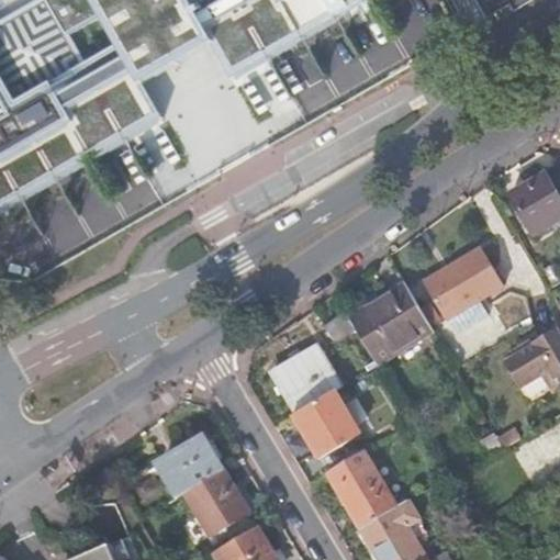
[(23,0),(0,13),(0,197),(152,111),(132,78),(204,37),(224,70),(347,0),(23,0)]
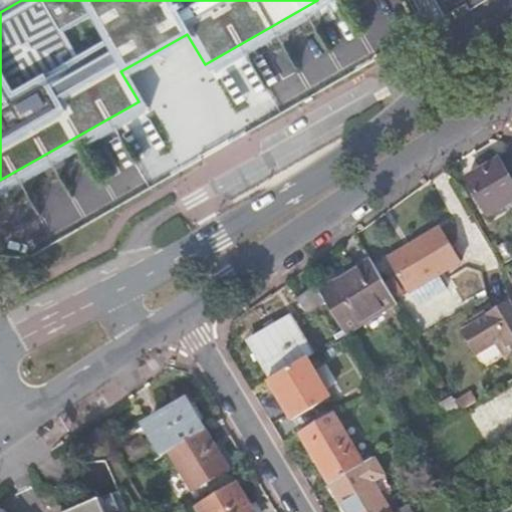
[(511,180),(498,157),(465,176),(486,212),(511,196),(511,180)]
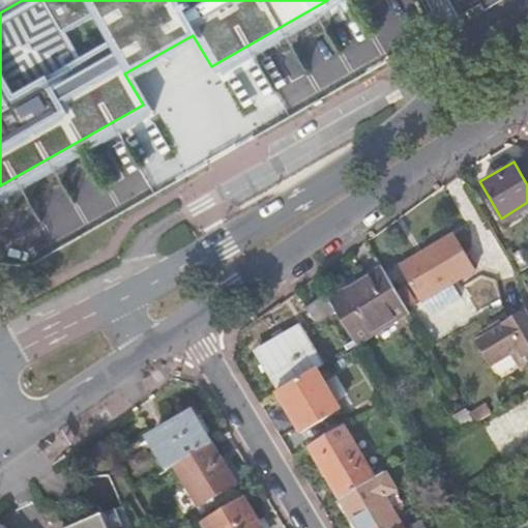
[(429,248),(401,265),(419,297),(451,279),(475,265),(453,230),(427,246),(429,248)]
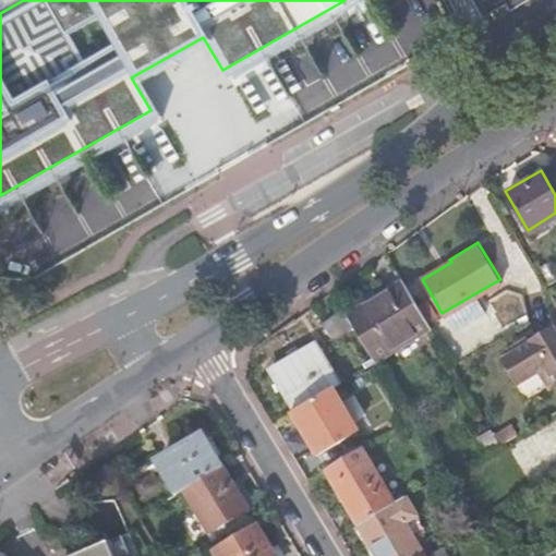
[(352,324),(353,326),(373,359),(428,325),(401,279),(345,313),(352,324)]
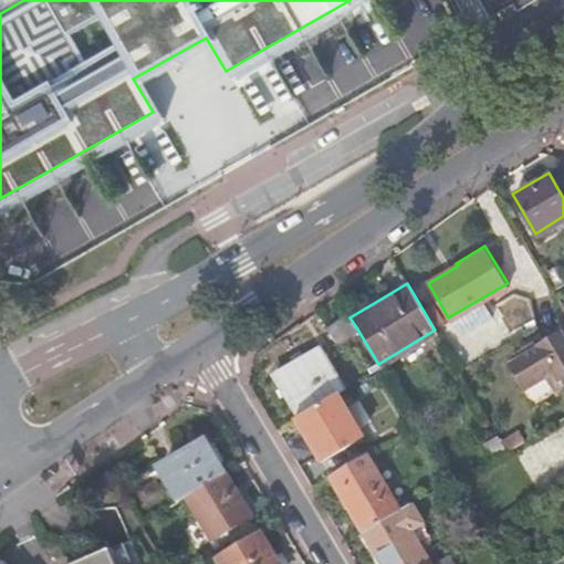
[(491,313),(482,298),(448,317),(457,333),(491,313)]
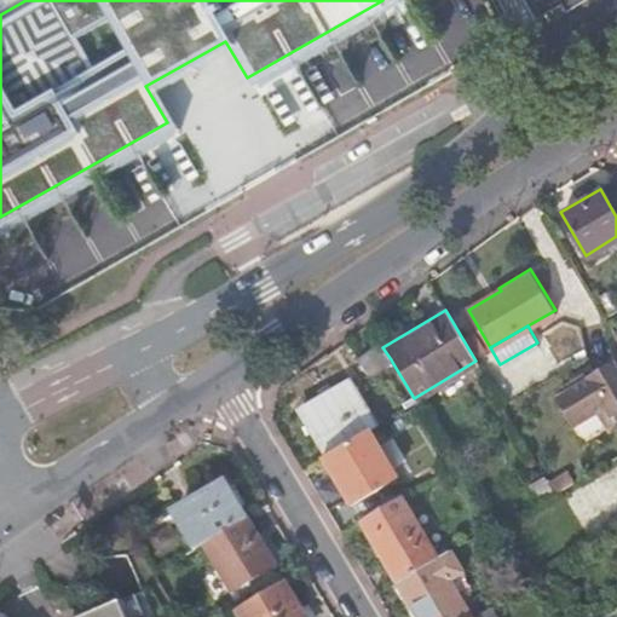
[(370,374),(391,359),(378,342),(358,357),(370,374)]
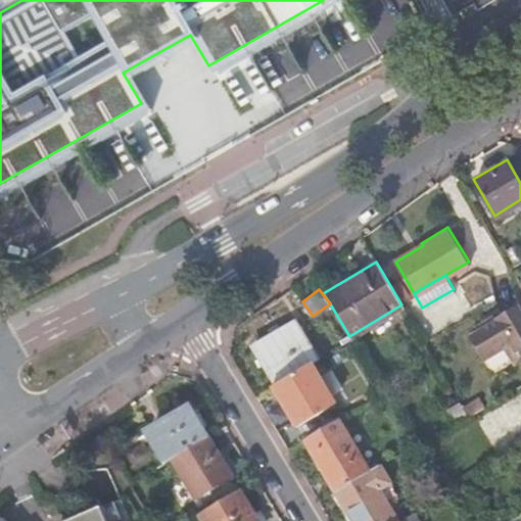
[(520,308),(518,302),(495,316),(496,318),(470,334),(484,359),(506,345),(514,359),(520,356),(520,357),(520,308)]
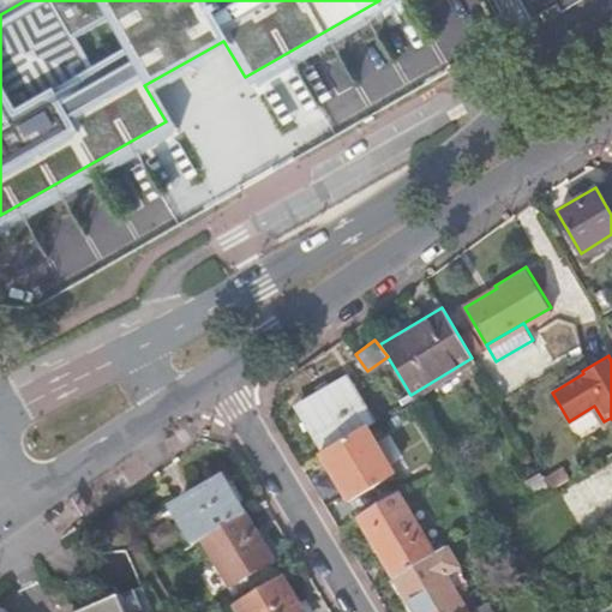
[(298,401),(327,449),(366,425),(375,420),(346,372),(298,401)]
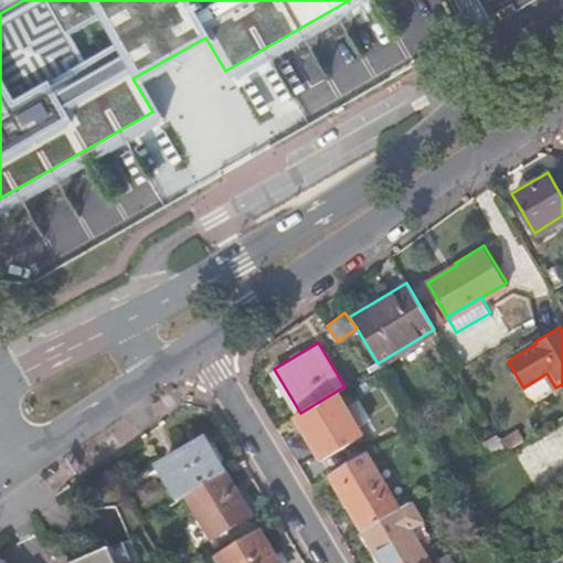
[(300,413),(295,416),(320,458),(363,433),(337,391),(300,413)]
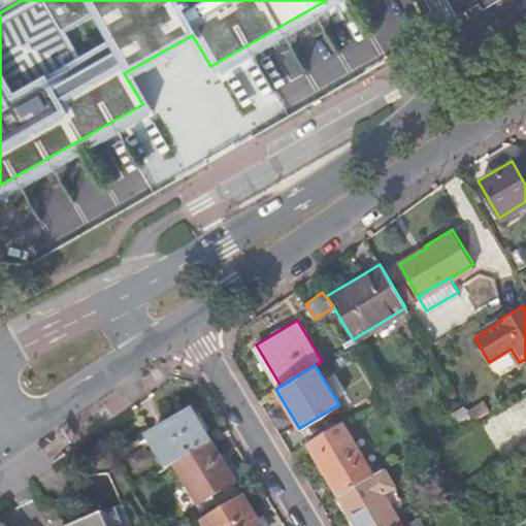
[(483,400),(467,409),(472,419),(488,409),(483,400)]
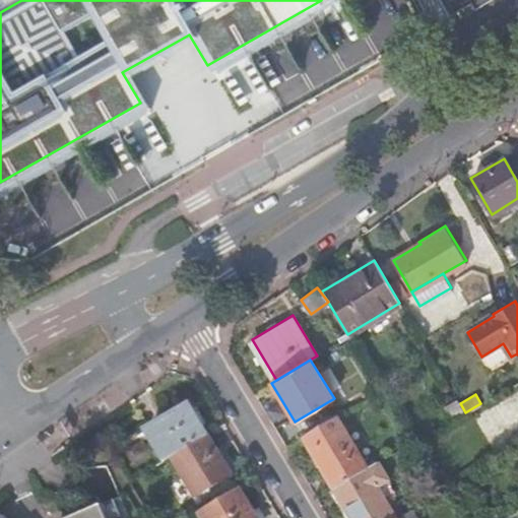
[(310,447),(333,487),(367,467),(368,466),(344,427),(310,447)]
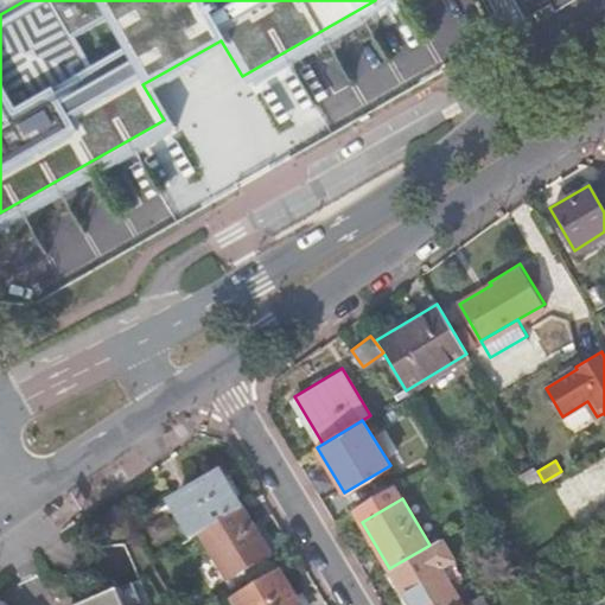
[(269,551),(242,505),(202,529),(229,574),(269,551)]
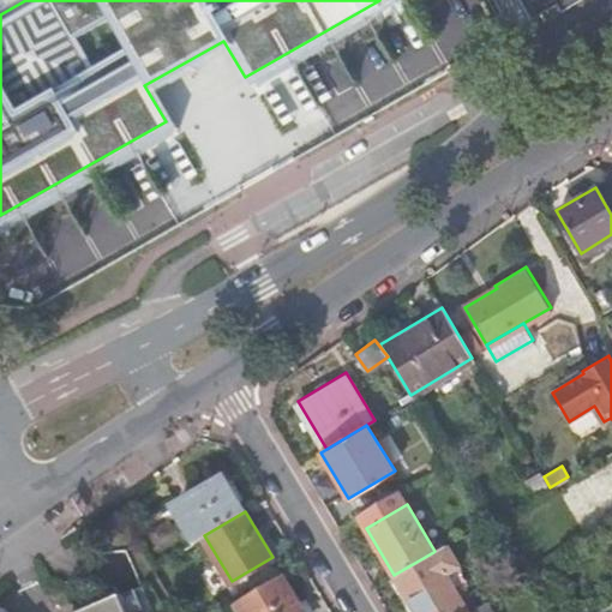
[(433,552),(394,575),(415,611),(467,611),(468,611),(433,552)]
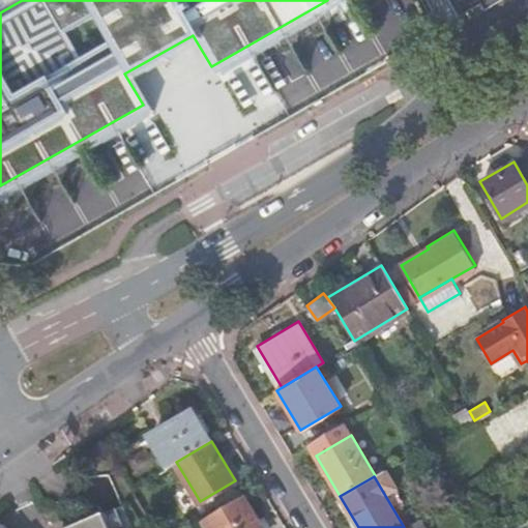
[(263,527),(243,494),(203,519),(208,527),(263,527)]
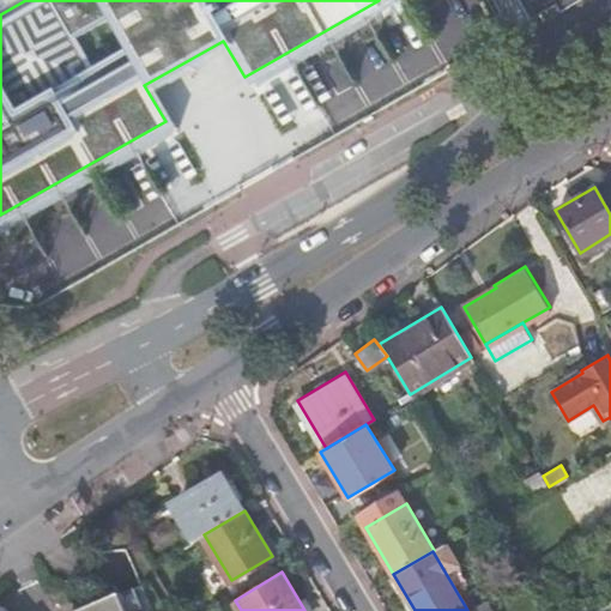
[(145,610),(134,586),(74,610),(145,610)]
